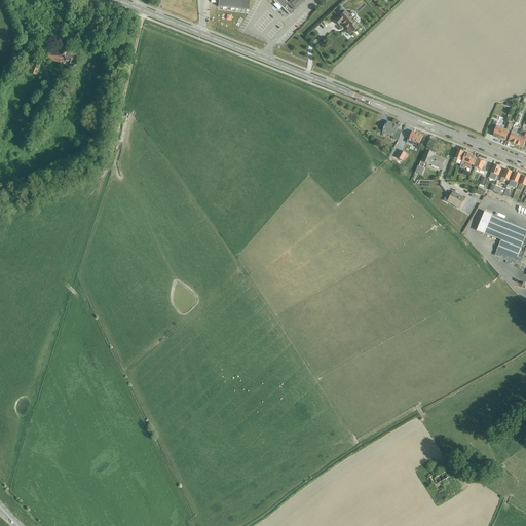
[(218,0),(218,6),(249,10),(249,0),(218,0)]
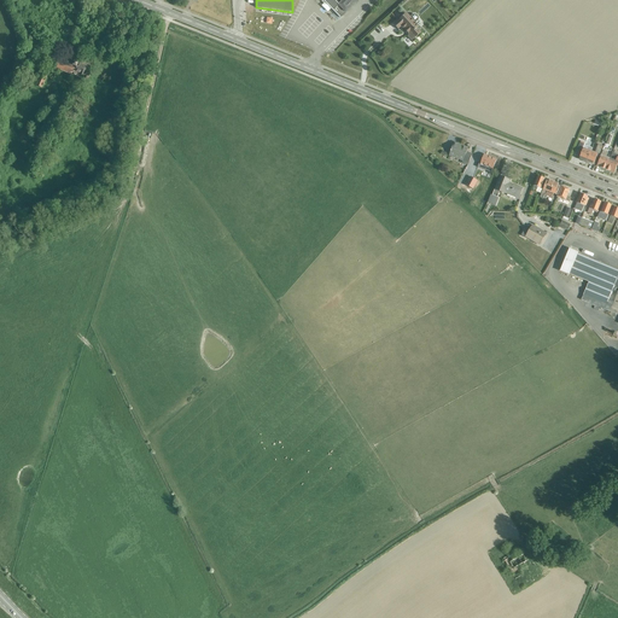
[(322,0),(339,18),(357,0),(322,0)]
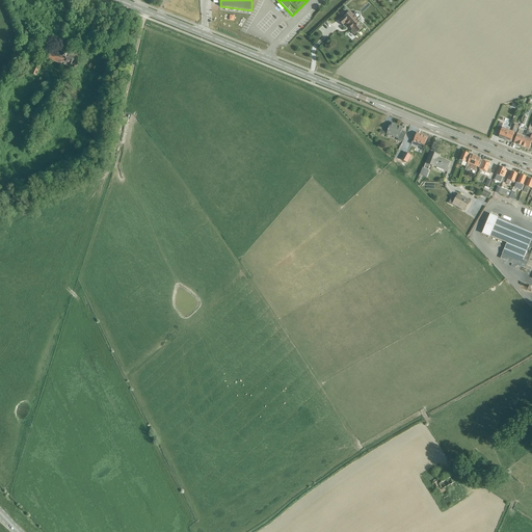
[(348,12),(338,21),(342,25),(345,23),(351,30),(350,31),(354,35),(356,33),(362,28),(358,24),(360,23),(356,19),(358,18),(360,16),(358,15),(357,14),(356,12),(355,12),(353,15),(351,16),(348,12)]
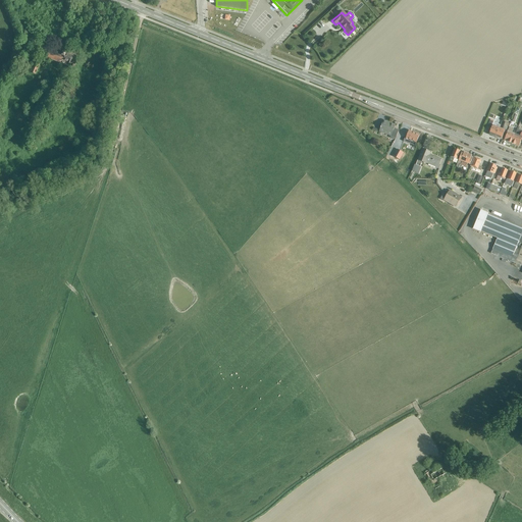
[(23,57),(28,45),(23,43),(22,46),(20,45),(19,49),(20,49),(19,55),(22,56),(22,57),(23,57)]
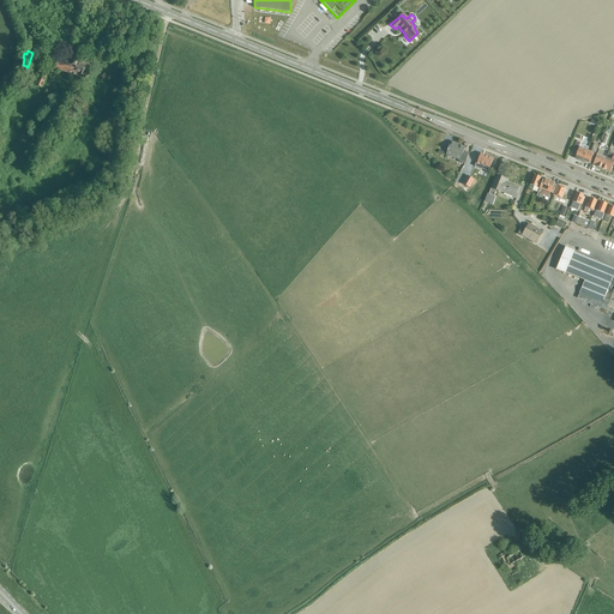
[(79,62),(71,60),(70,62),(62,60),(61,64),(66,65),(65,68),(83,74),(84,70),(83,70),(85,60),(80,59),(79,62)]
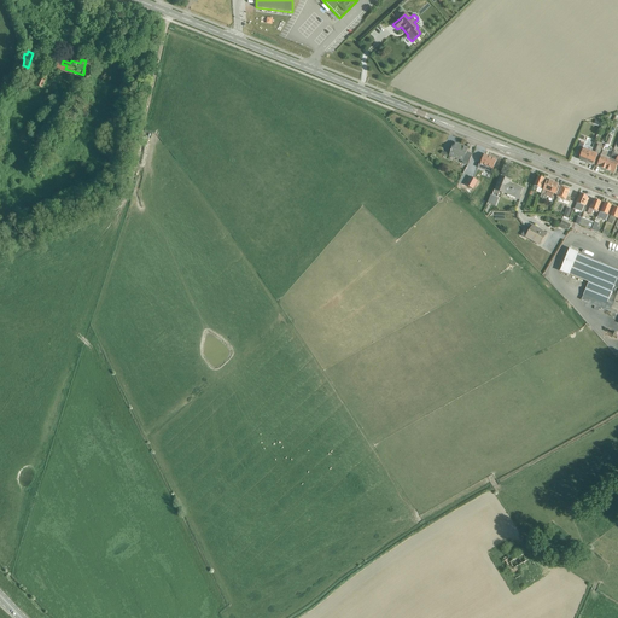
[(45,66),(63,75),(65,69),(47,62),(45,66)]
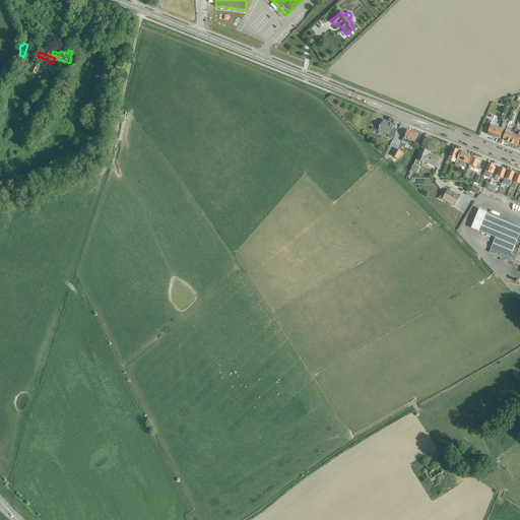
[(35,74),(41,61),(36,59),(31,68),(27,66),(26,67),(25,67),(24,70),(35,74)]
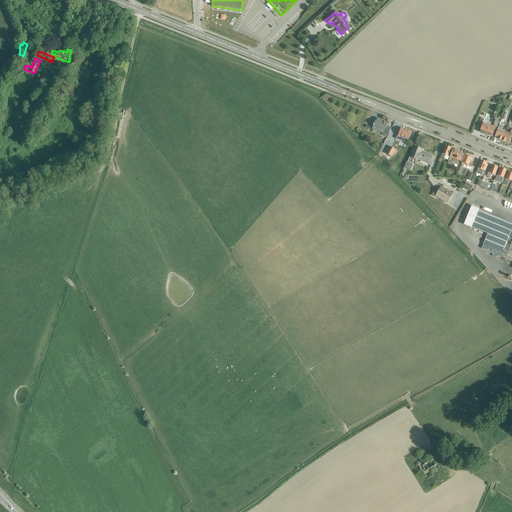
[(481,118),(478,124),(482,126),(480,132),(483,133),(483,134),(485,135),(489,125),(490,123),(484,120),(484,119),(481,117),(481,118)]
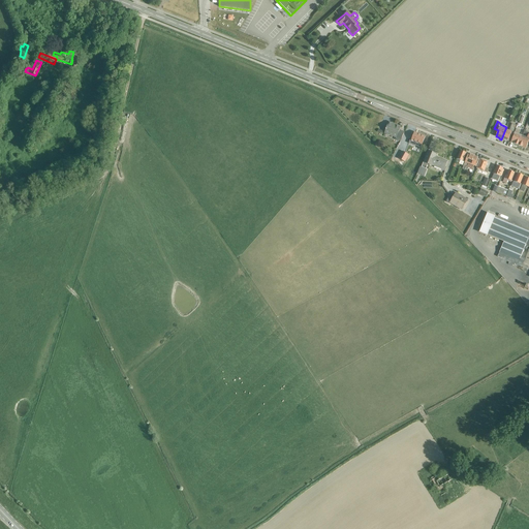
[(389,122),(384,133),(396,137),(396,139),(396,141),(400,142),(404,132),(400,130),(399,130),(401,127),(394,125),(395,124),(389,122)]
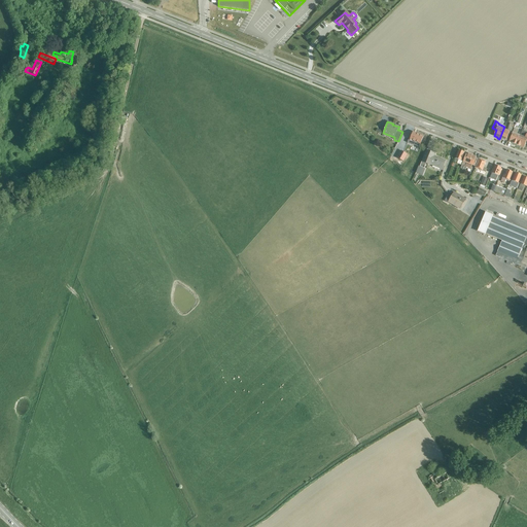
[(503,129),(499,139),(502,140),(503,139),(506,140),(508,135),(510,135),(514,125),(510,124),(507,130),(503,129)]
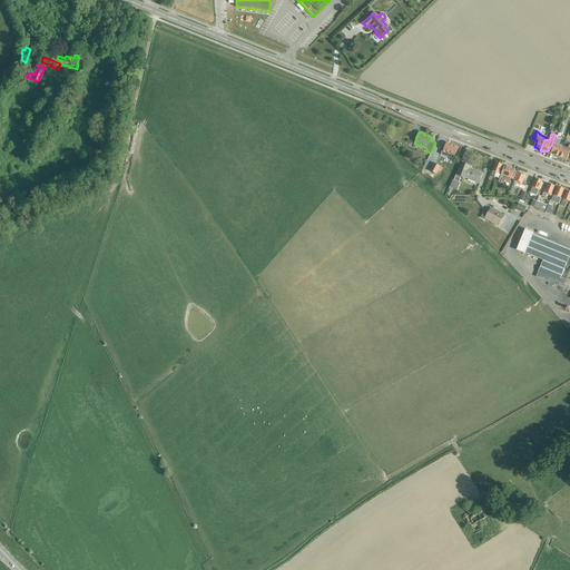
[(559,157),(562,147),(559,145),(560,140),(557,139),(550,154),(554,155),(554,156),(557,157),(558,156),(559,157)]
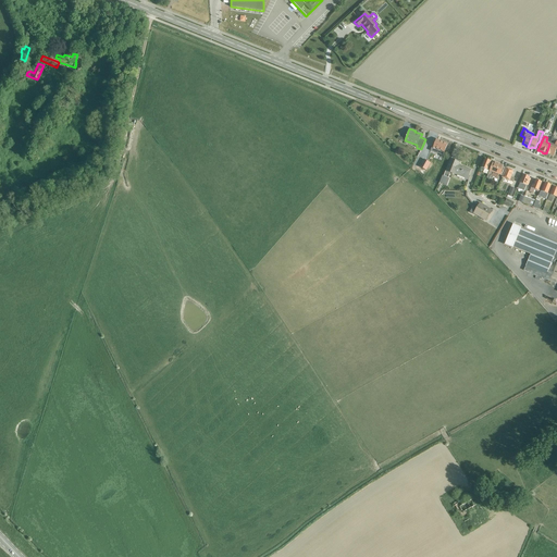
[(556,149),(556,140),(552,138),(551,140),(549,144),(546,153),(546,155),(548,156),(549,155),(554,156),(556,149)]
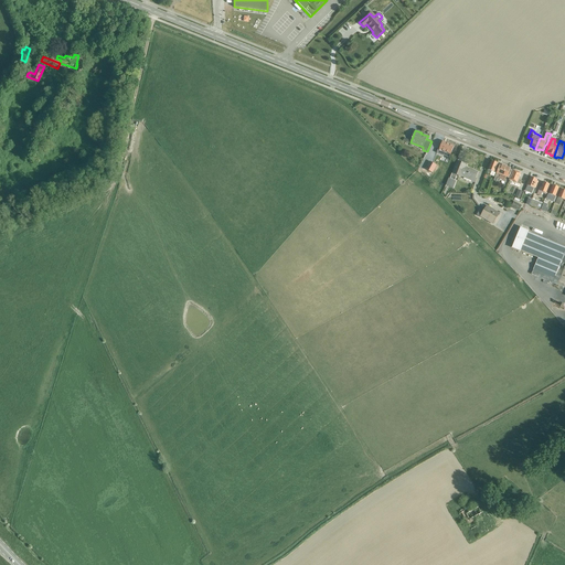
[(439,146),(436,153),(449,158),(454,146),(443,141),(441,147),(439,146)]
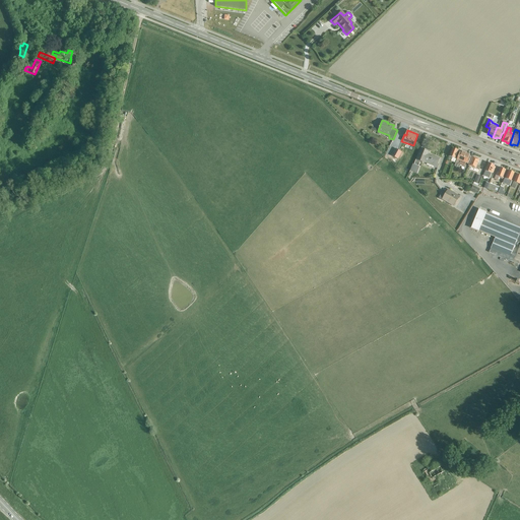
[(395,148),(392,155),(398,159),(402,152),(395,148)]
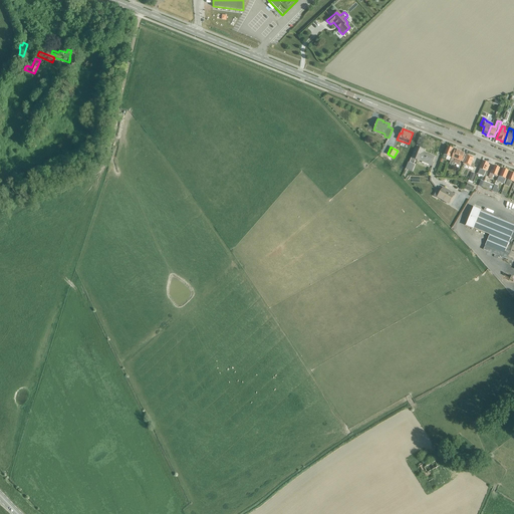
[(425,150),(416,147),(410,163),(414,164),(416,159),(430,165),(433,166),(434,162),(433,162),(435,157),(424,153),(425,150)]
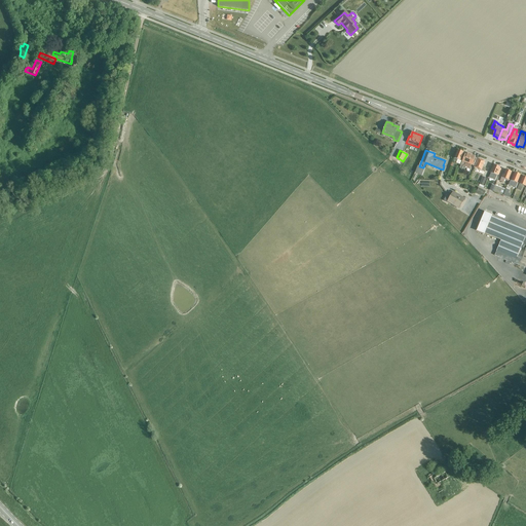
[(460,164),(461,161),(460,160),(463,152),(458,150),(453,161),(456,162),(456,163),(460,164)]
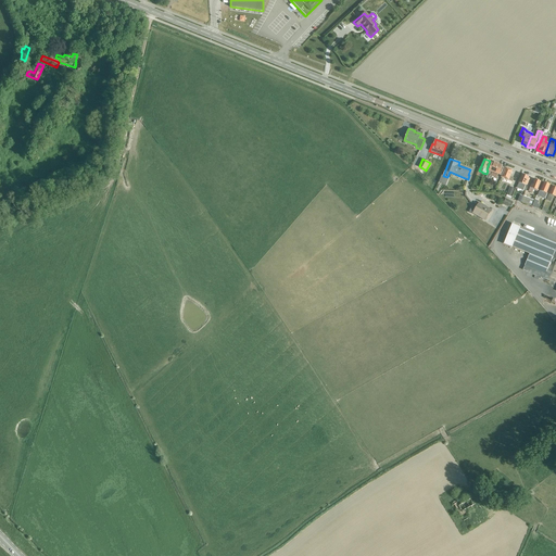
[(493,177),(498,164),(494,162),(493,164),(492,163),(485,177),(489,178),(490,176),(493,177)]
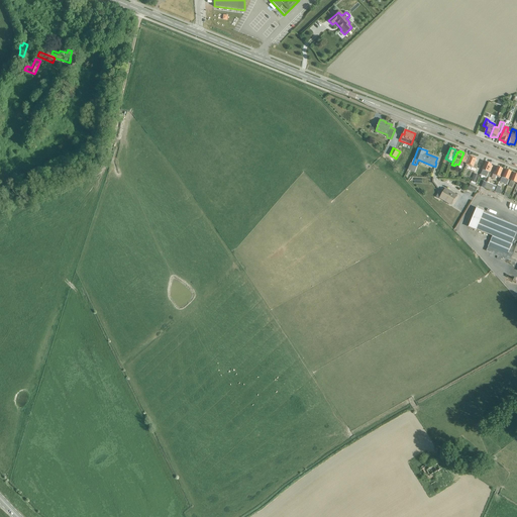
[(463,152),(458,165),(462,166),(463,163),(466,164),(469,157),(467,156),(468,153),(463,152)]
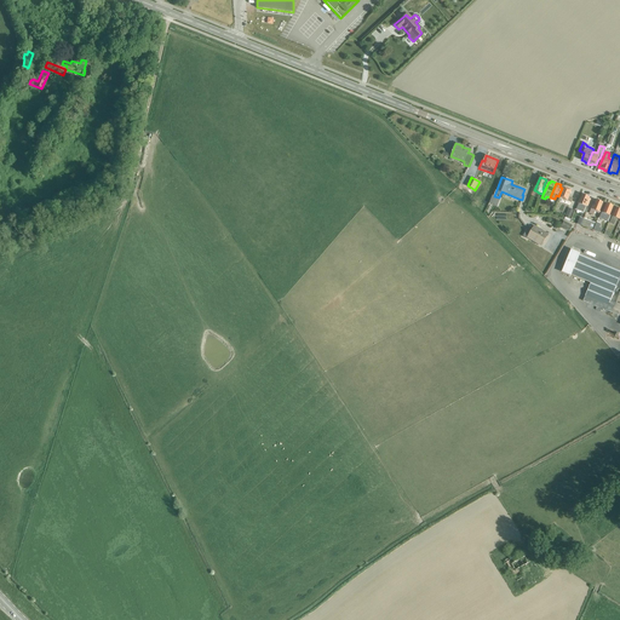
[(572,202),(573,199),(569,197),(572,190),(568,189),(568,188),(566,187),(564,188),(560,197),(572,202)]
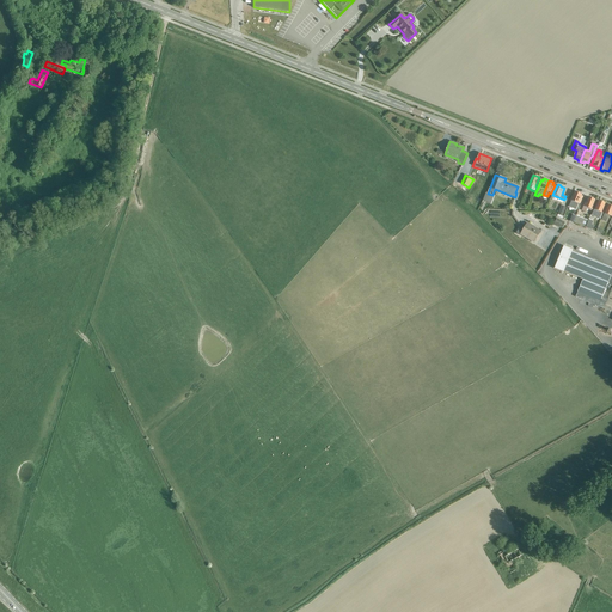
[(487,193),(483,201),(490,203),(494,196),(493,195),(488,194),(487,193)]
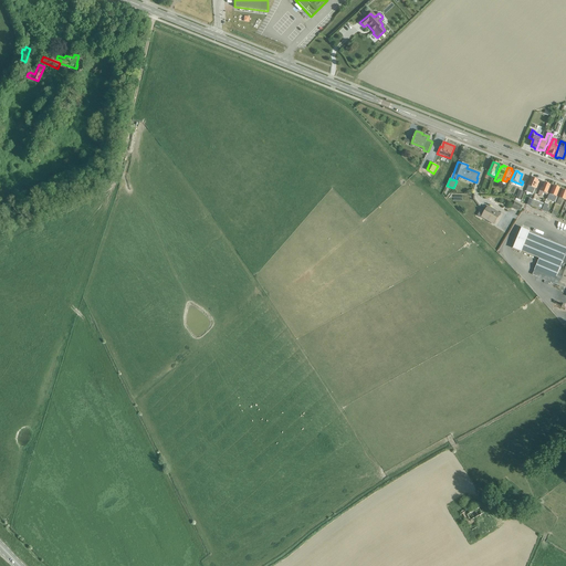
[(528,186),(526,191),(533,194),(535,188),(535,189),(538,180),(537,180),(538,179),(535,178),(534,179),(532,178),(530,182),(528,182),(527,186),(528,186)]
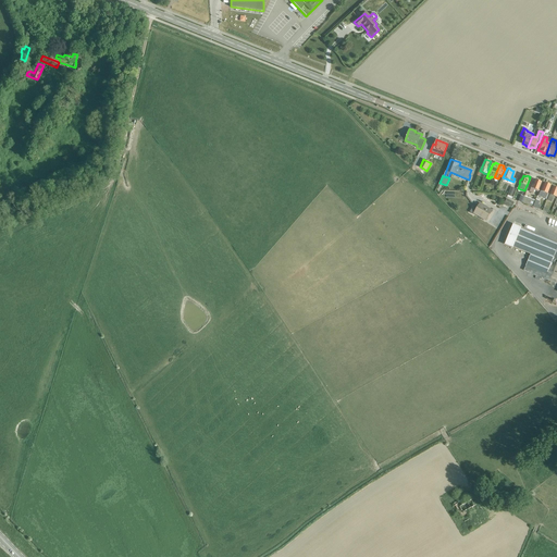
[(535,180),(534,183),(533,185),(532,184),(530,192),(533,193),(534,189),(539,192),(542,183),(542,182),(539,180),(539,181),(535,180)]
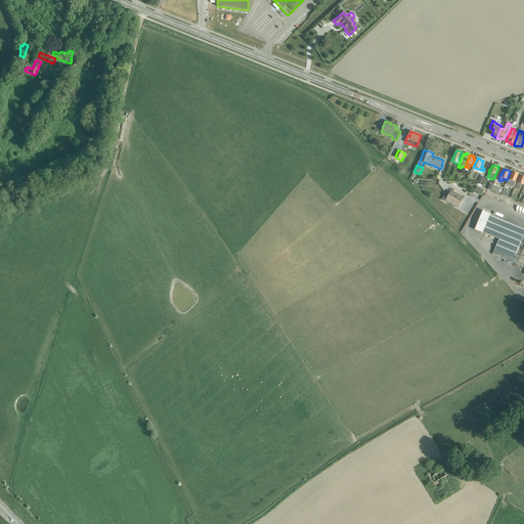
[(509,179),(507,184),(514,187),(516,182),(519,175),(518,175),(518,174),(516,173),(515,173),(513,172),(511,176),(510,176),(509,179)]
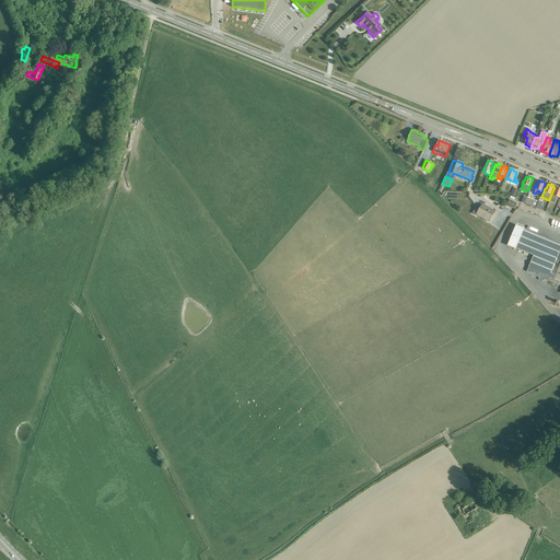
[(527,197),(525,203),(536,208),(538,202),(527,197)]
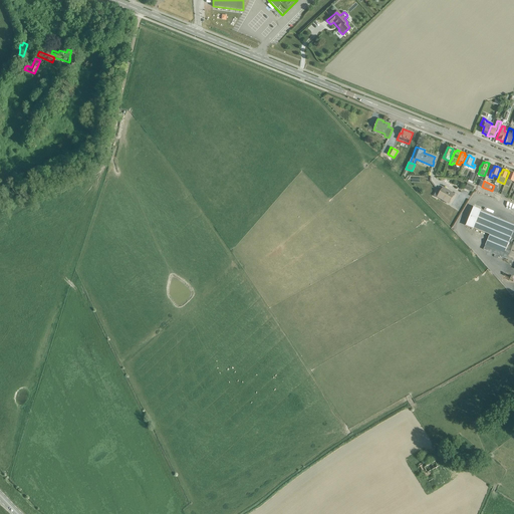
[(472,192),(475,188),(468,184),(465,188),(472,192)]
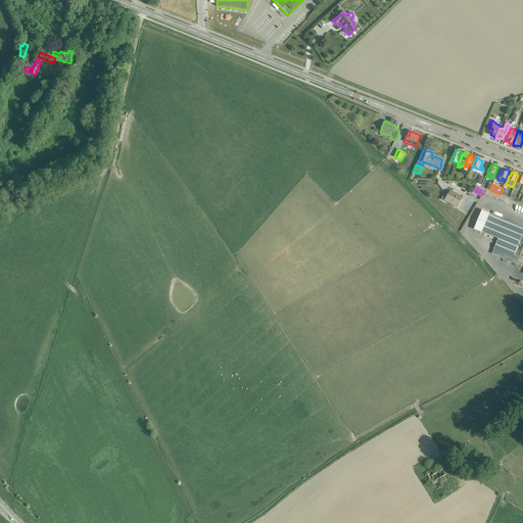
[(457,207),(463,198),(450,191),(448,195),(445,193),(441,199),(444,201),(445,200),(457,207)]
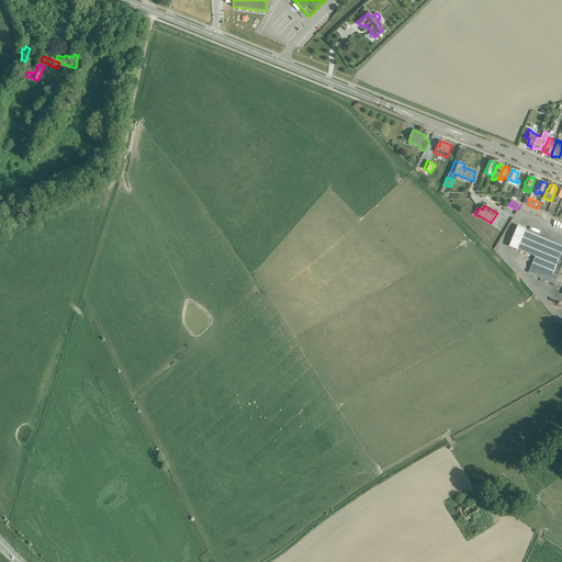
[(518,226),(509,247),(517,250),(517,249),(536,257),(530,269),(529,273),(561,287),(561,245),(526,231),(526,229),(518,226)]
